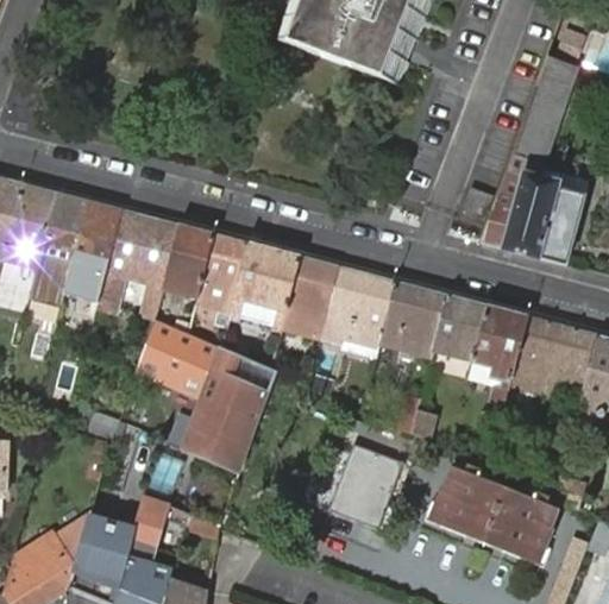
[(321,0),(314,19),(296,12),(287,38),(394,79),(403,54),(384,46),(393,23),(412,31),(424,0),(321,0)]
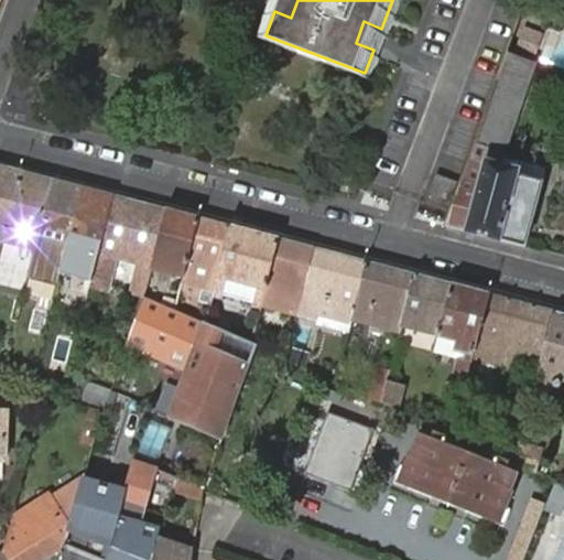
[(269,0),(267,8),(274,11),(291,18),(297,0),(269,0)]
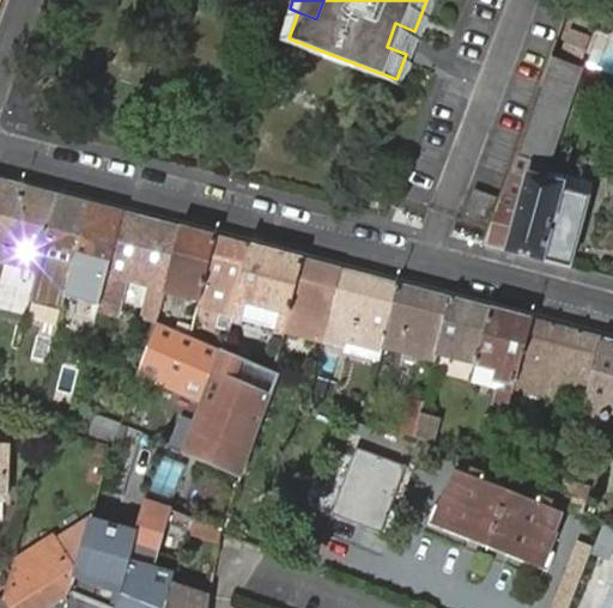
[(426,0),(414,31),(424,35),(437,0),(426,0)]
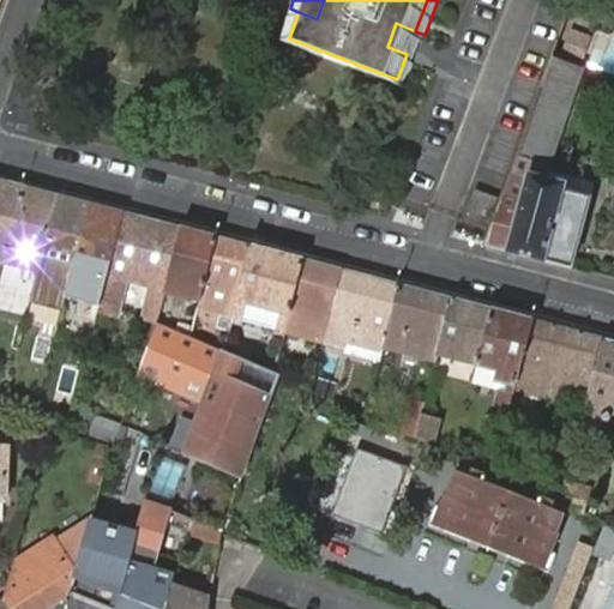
[(289,38),(299,12),(290,8),(280,35),(289,38)]
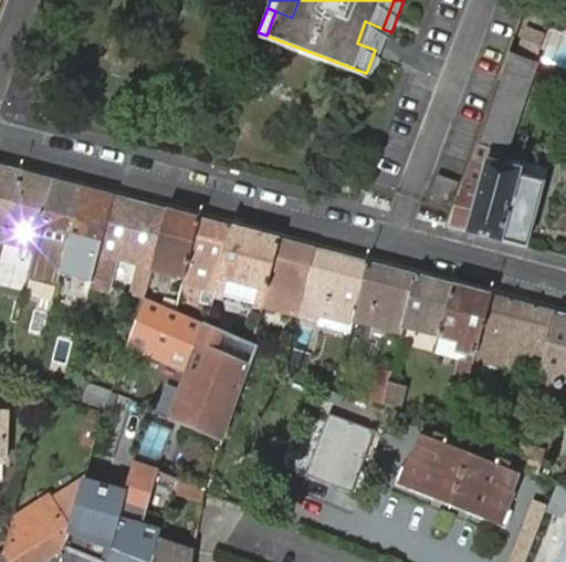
[(391,32),(383,29),(365,21),(357,43),(375,50),(383,53),(391,32)]
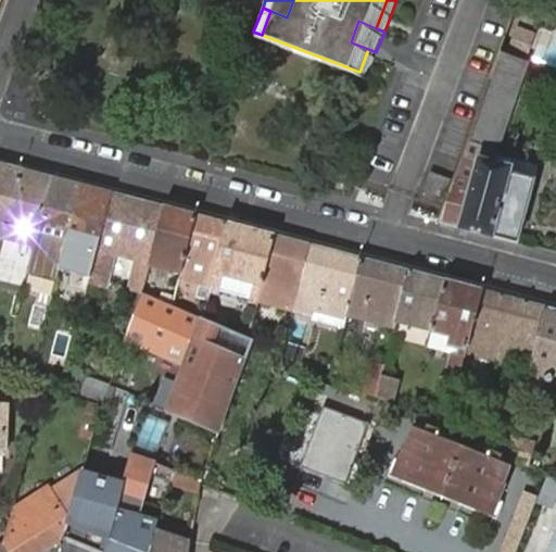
[(525,47),(530,28),(515,24),(509,42),(525,47)]
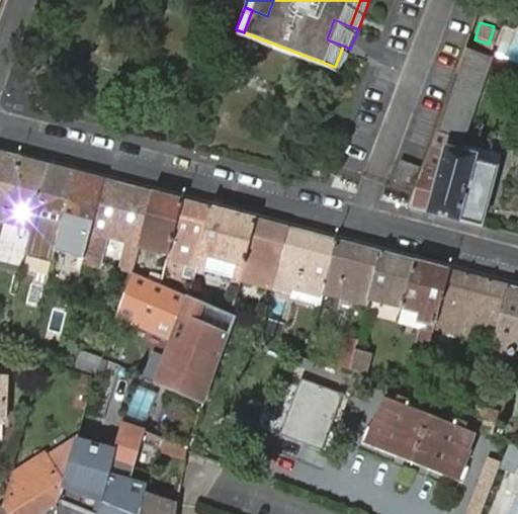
[(350,49),(343,46),(335,67),(343,70),(350,49)]
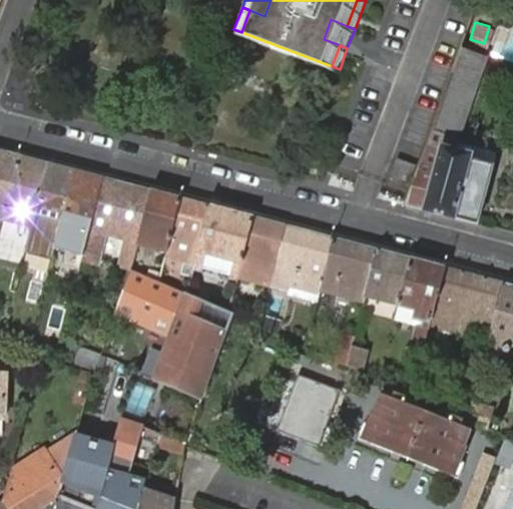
[(462,45),(407,203),(477,220),(492,165),(469,158),(470,153),(451,146),(484,54),(462,45)]
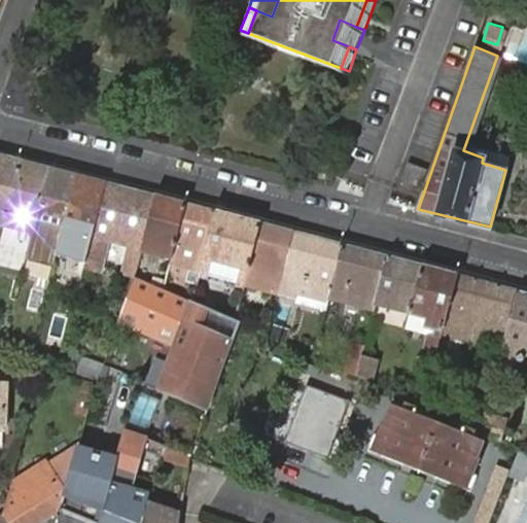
[(0,222),(1,223),(18,158),(0,152),(0,222)]
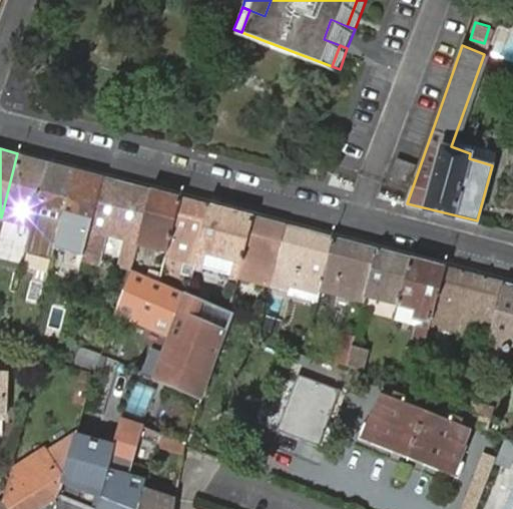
[(17,153),(1,217),(29,223),(45,160),(17,153)]
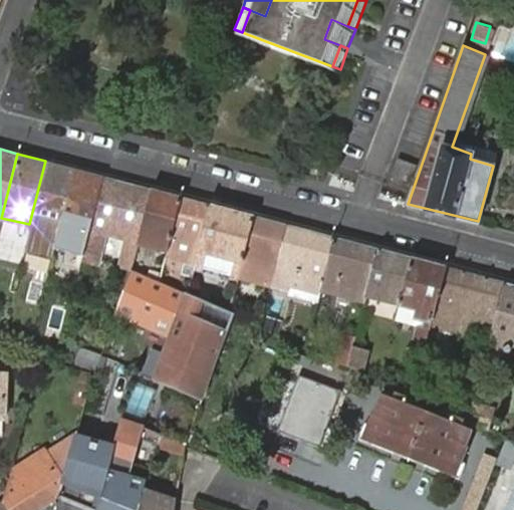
[(393,177),(411,184),(418,165),(400,158),(393,177)]
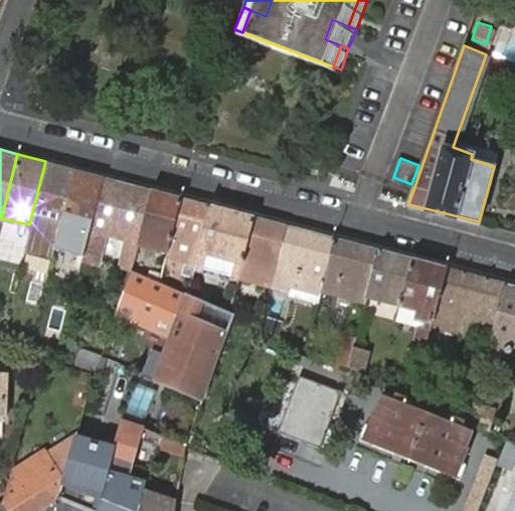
[(58,231),(74,168),(45,161),(29,224),(24,246),(52,252),(54,246),(58,231)]
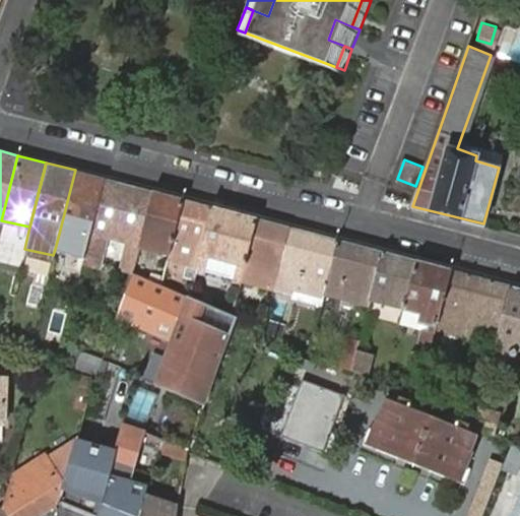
[(102,177),(75,170),(59,234),(55,249),(81,255),(85,240),(102,177)]
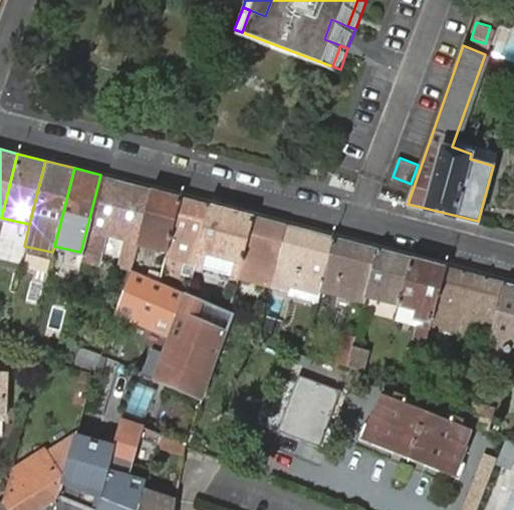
[(84,237),(84,241),(80,252),(99,257),(105,231),(129,236),(126,245),(135,246),(136,241),(151,188),(100,175),(84,237)]
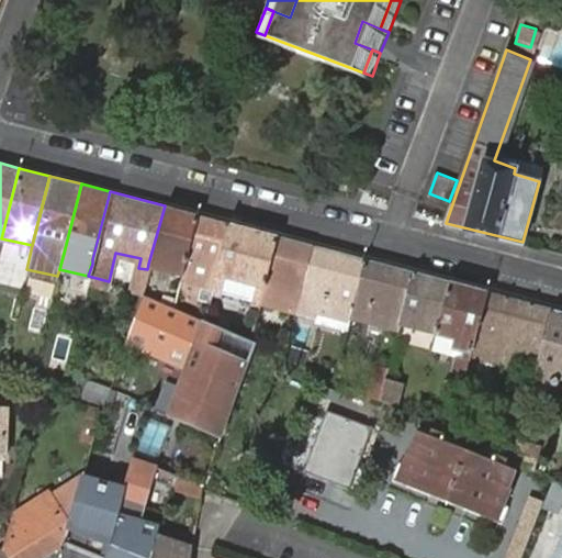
[(198,213),(165,205),(148,264),(182,270),(198,213)]
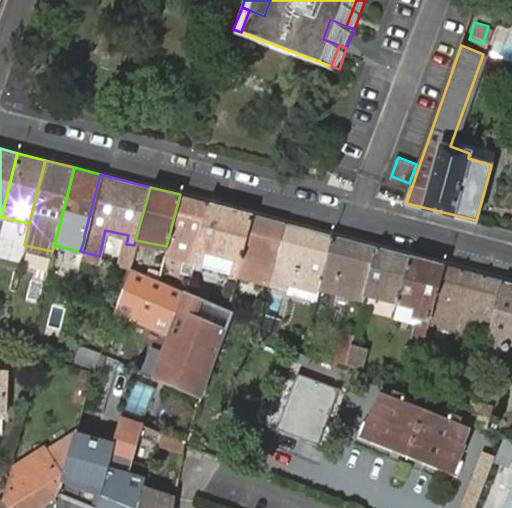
[(211,203),(180,194),(166,246),(164,253),(172,255),(174,245),(189,249),(187,258),(194,260),(211,203)]
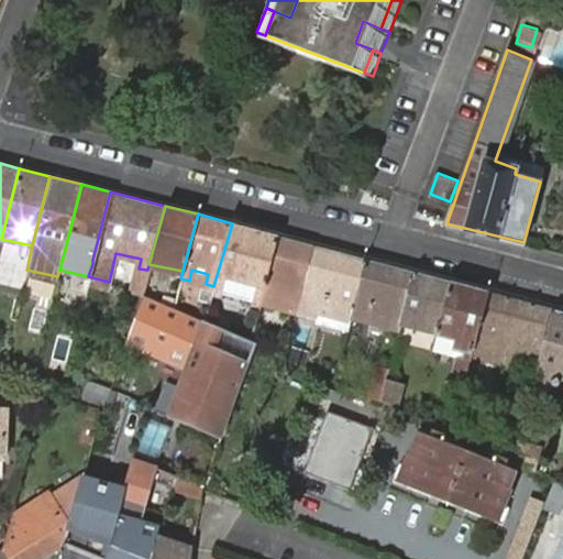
[(286,307),(297,310),(313,244),(279,234),(262,302),(269,304),(273,292),(289,295),(286,307)]
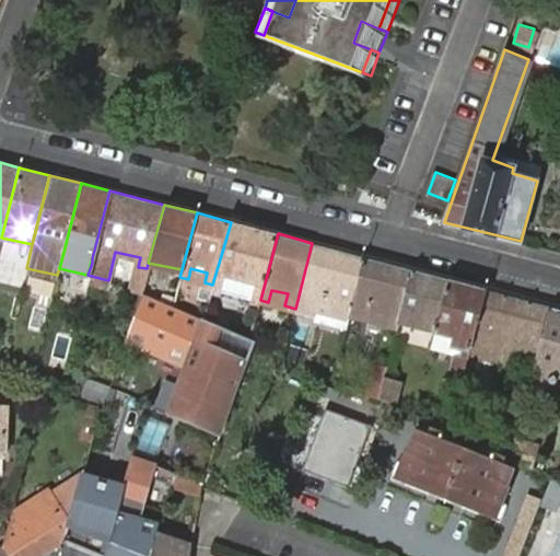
[(312,243),(295,309),(312,312),(310,320),(317,321),(319,314),(347,321),(348,317),(364,257),(312,243)]
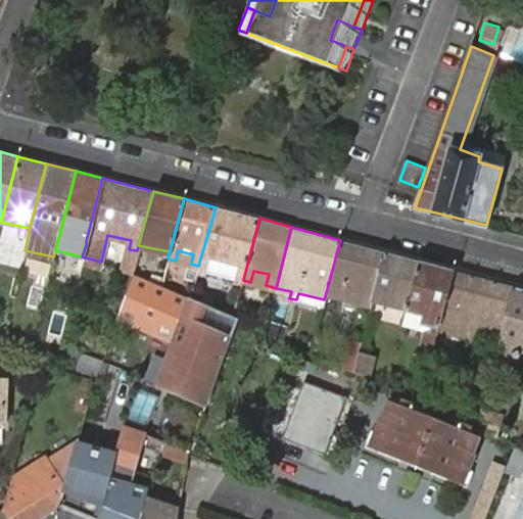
[(340,240),(325,296),(369,308),(384,252),(340,240)]
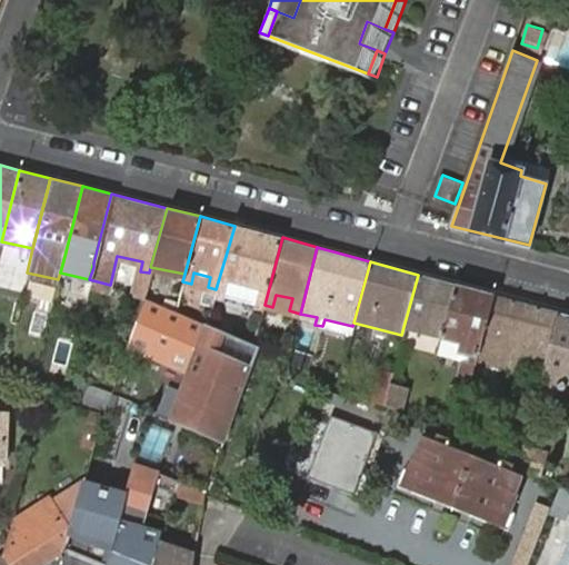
[(193,273),(191,284),(208,287),(210,277),(193,273)]
